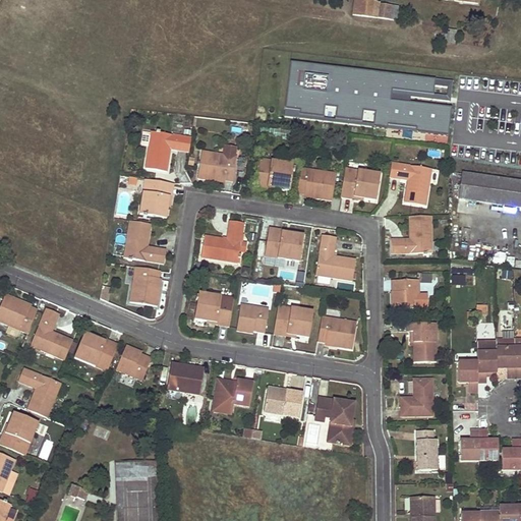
[(396,20),(398,6),(379,4),(369,1),(365,0),(353,0),(352,15),(396,20)]
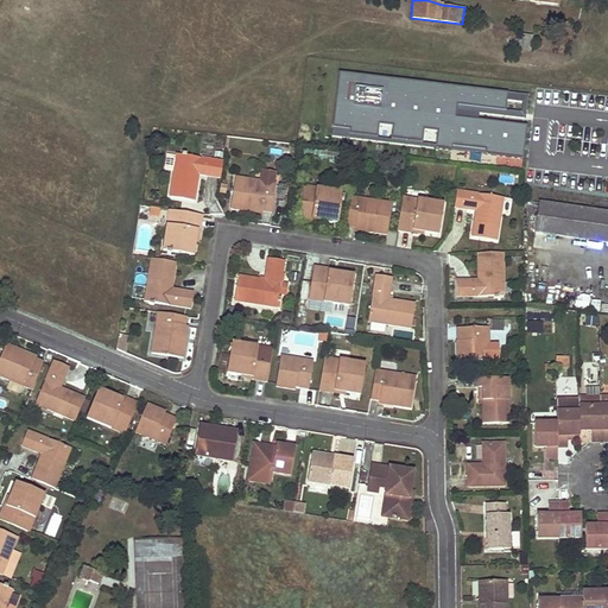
[(532,37),(520,35),(519,42),(520,42),(519,49),(531,50),(532,37)]
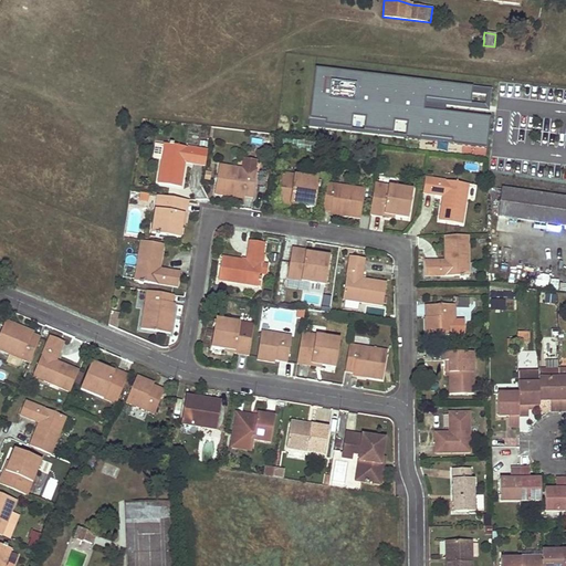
[(473,87),(317,69),(311,117),(328,119),(327,126),(352,127),(353,114),(366,115),(365,129),(394,133),(396,119),(408,122),(407,139),(420,140),(421,137),(452,142),(452,144),(488,148),(491,116),(427,111),(428,98),(472,104),(473,87)]
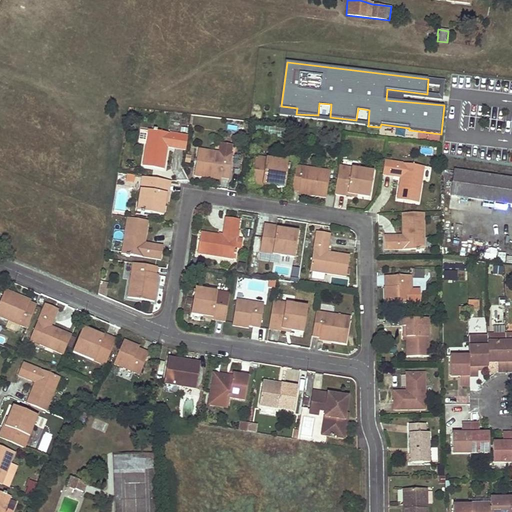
[(148,130),(143,166),(164,169),(167,147),(186,150),(188,136),(157,131),(157,130),(153,129),(153,131),(148,130)]
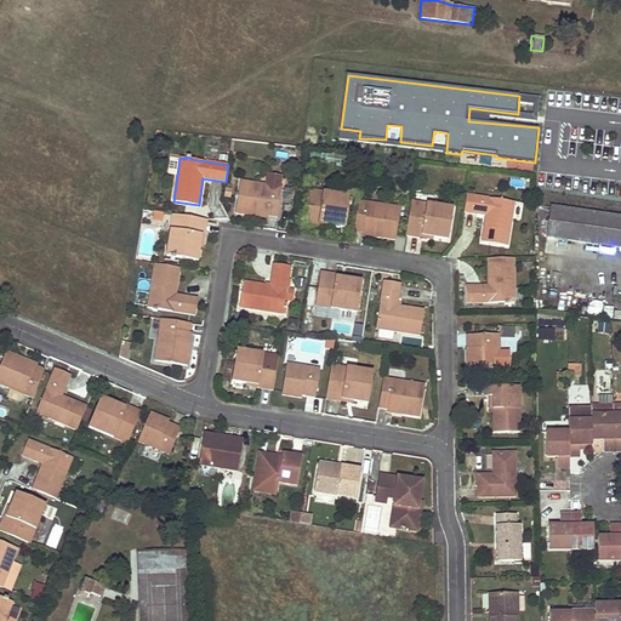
[(169,172),(177,175),(180,159),(171,158),(169,172)]
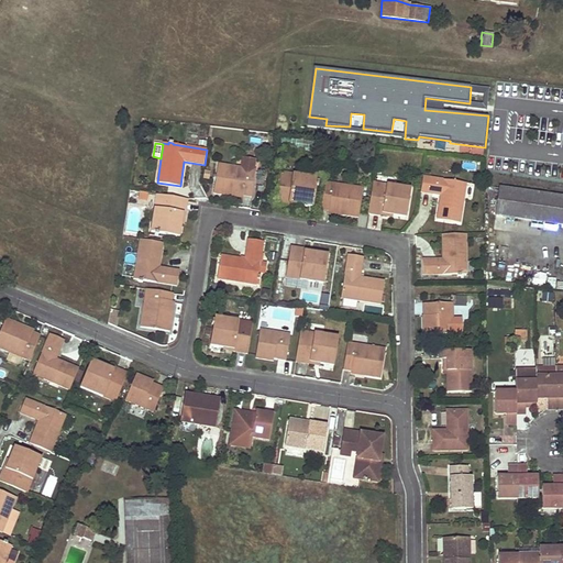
[(218,164),(213,194),(229,196),(230,194),(243,196),(252,197),(256,170),(218,164)]
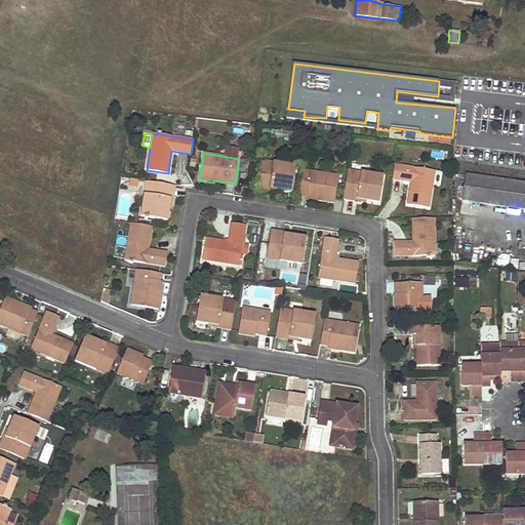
[(260,161),(256,190),(270,192),(270,190),(279,191),(291,193),(294,174),(296,174),(296,170),(295,170),(296,166),(260,161)]
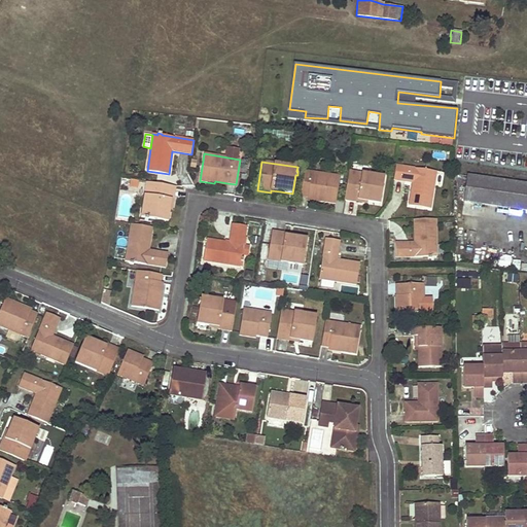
[(430,209),(436,172),(395,166),(393,180),(412,183),(409,206),(430,209)]
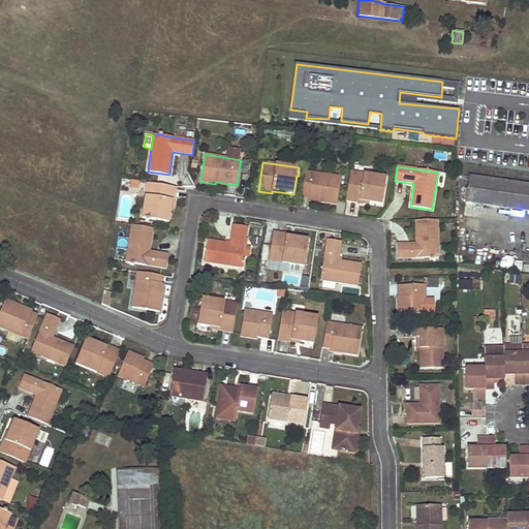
[(321,203),(336,205),(341,177),(305,172),(302,197),(309,198),(321,200),(321,203)]
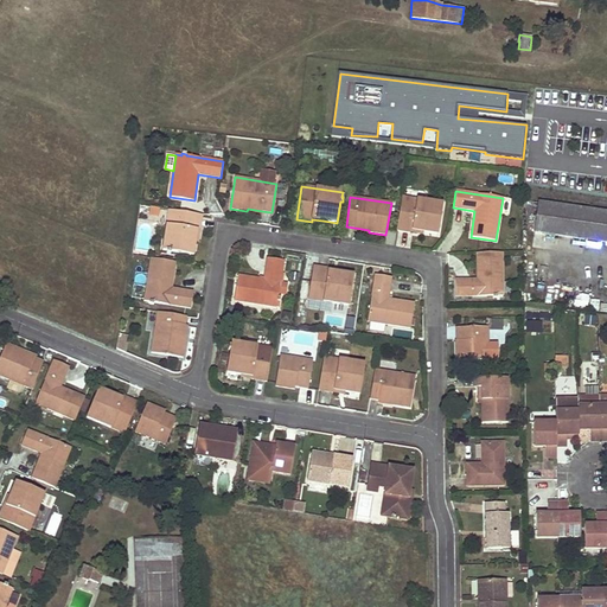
[(423,232),(438,235),(442,203),(402,197),(396,230),(411,232),(413,230),(423,232)]
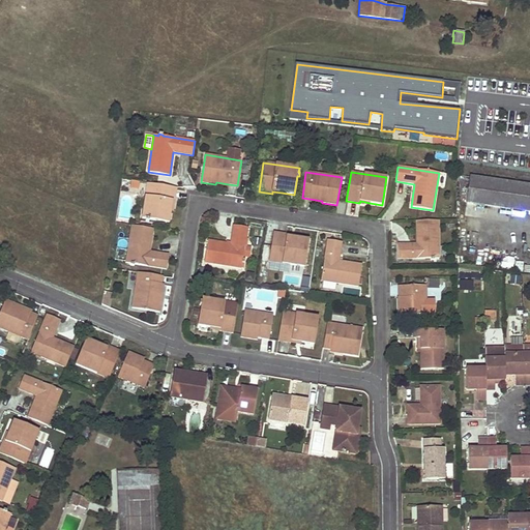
[(467,203),(529,211),(529,185),(470,177),(467,203)]
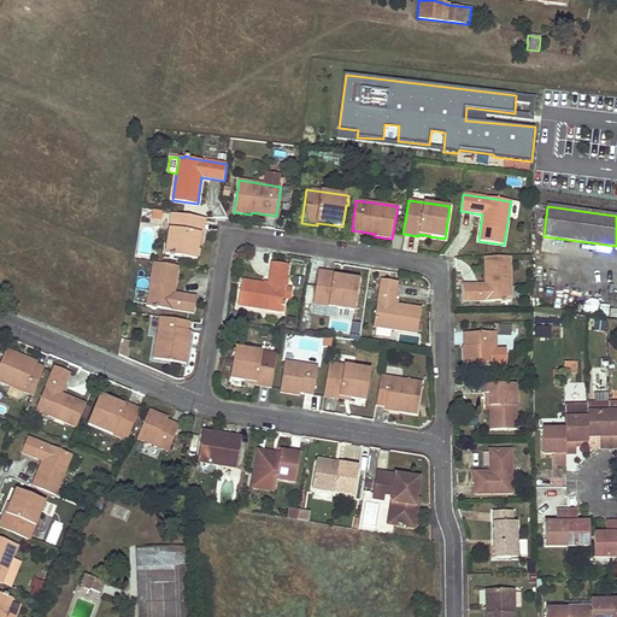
[(171,213),(165,256),(170,256),(169,258),(174,258),(174,257),(197,260),(199,246),(200,234),(203,235),(205,219),(171,213)]
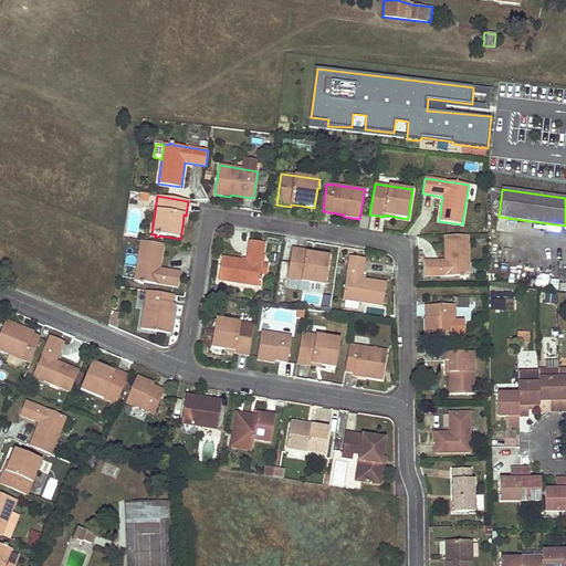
[(463,276),(470,276),(469,236),(444,237),(446,261),(425,261),(426,278),(460,276),(460,279),(463,278),(463,276)]
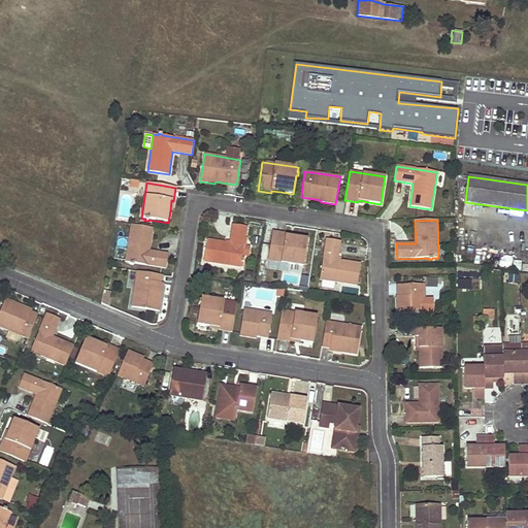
[(131,225),(125,262),(130,263),(130,264),(133,265),(133,263),(166,268),(168,254),(149,251),(153,228),(131,225)]
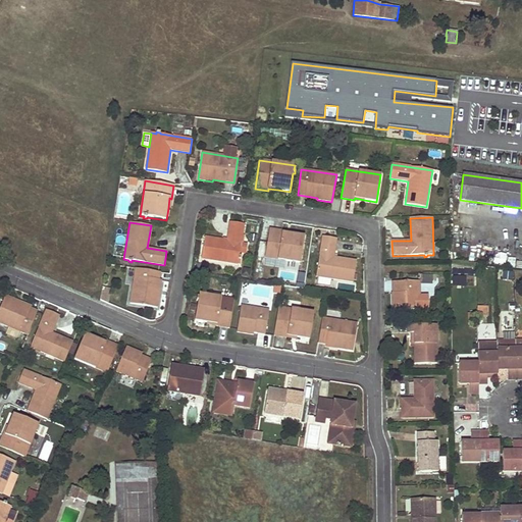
[(229,222),(226,241),(204,237),(201,259),(238,264),(239,259),(240,260),(241,256),(239,256),(244,224),(229,222)]
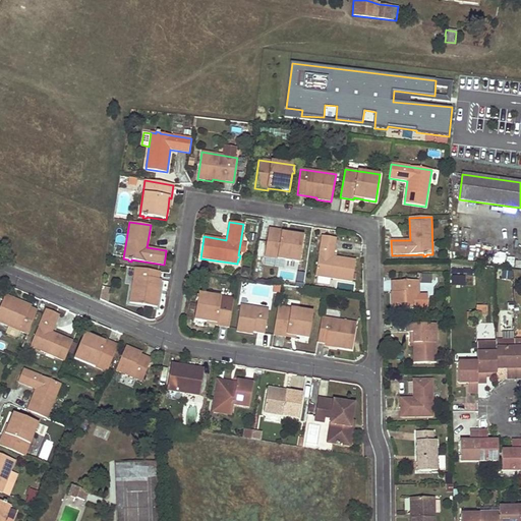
[(264,256),(299,263),(303,236),(291,234),(281,232),(282,230),(269,228),(264,256)]
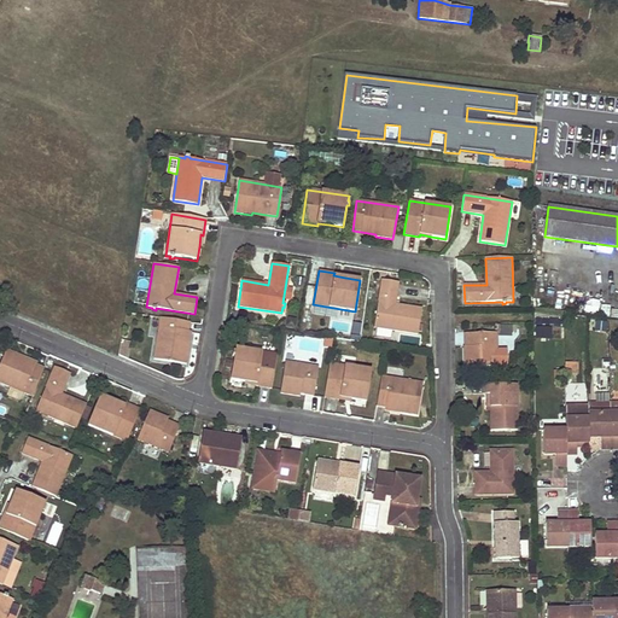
[(373,327),(418,334),(421,309),(395,304),(398,283),(382,280),(373,327)]
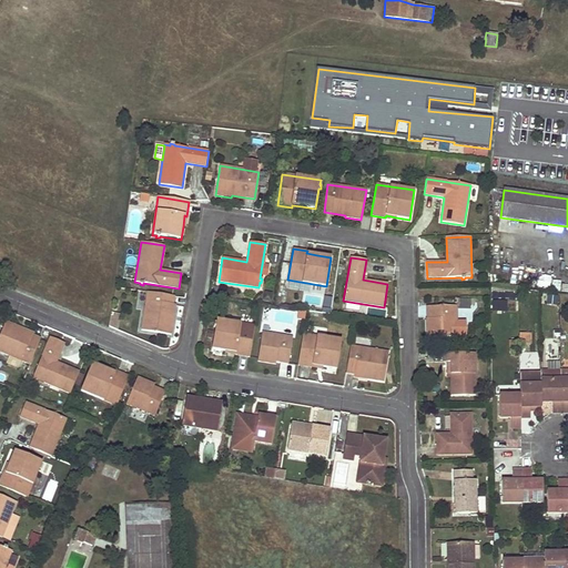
[(539,273),(535,286),(548,291),(553,276),(539,273)]
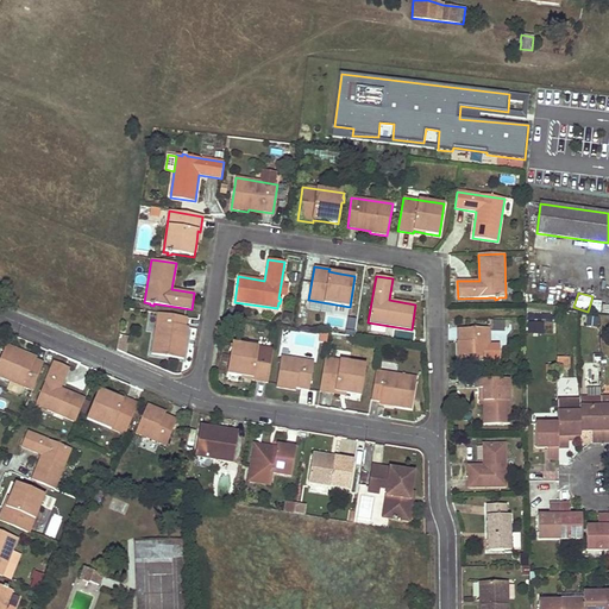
[(158,313),(151,355),(183,359),(186,343),(183,341),(186,327),(187,318),(158,313)]
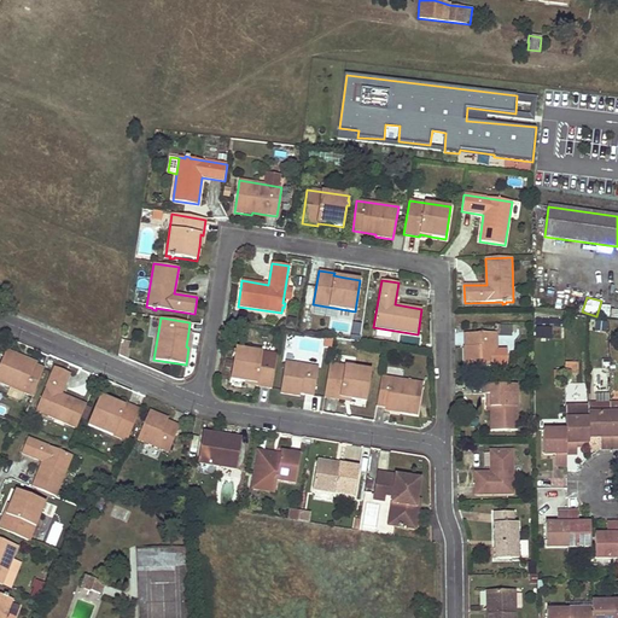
[(500,337),(514,336),(513,326),(499,327),(500,337)]
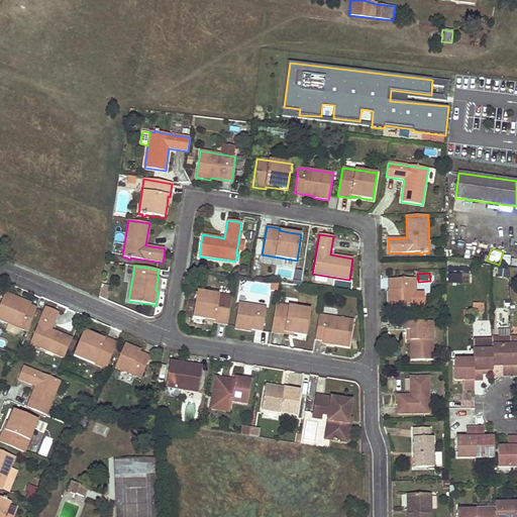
[(449,273),(448,283),(461,284),(461,274),(449,273)]
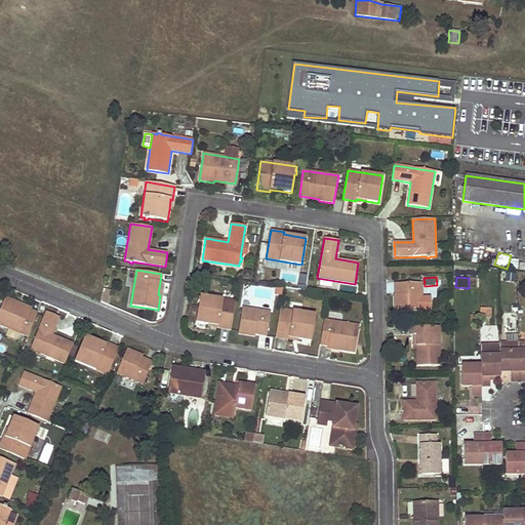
[(395,312),(421,312),(421,283),(397,283),(397,295),(395,295),(395,312)]
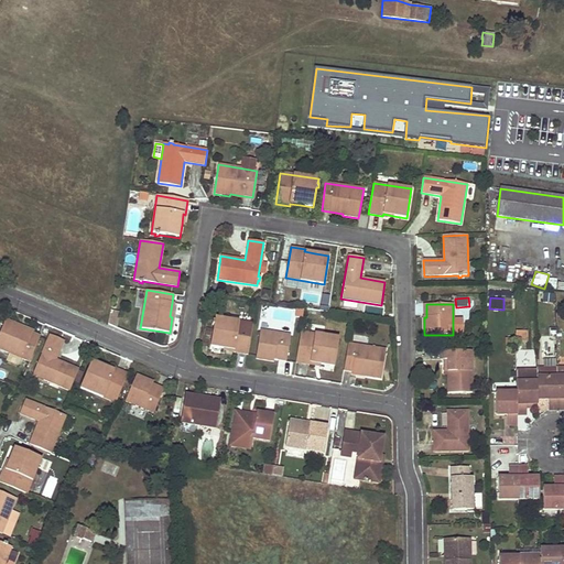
[(111,310),(109,324),(117,325),(119,312),(111,310)]
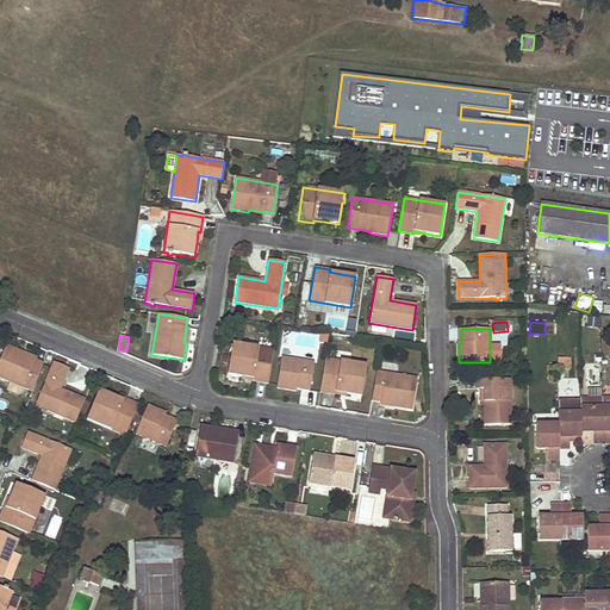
[(273,350),(232,343),(231,348),(230,348),(229,352),(231,352),(228,374),(242,377),(253,379),(253,381),(268,384),(273,350)]
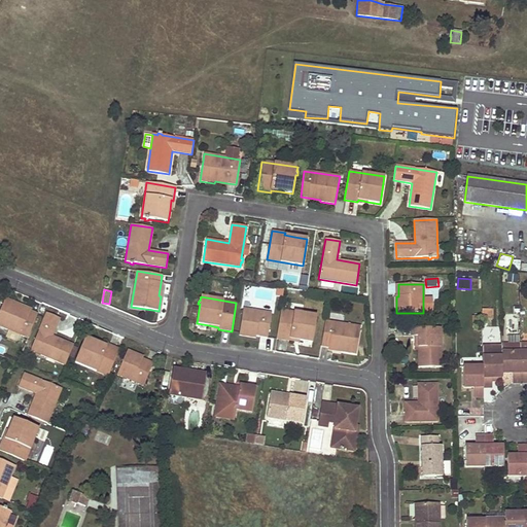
[(5,299),(0,311),(0,326),(28,339),(37,314),(30,312),(19,307),(19,305),(5,299)]
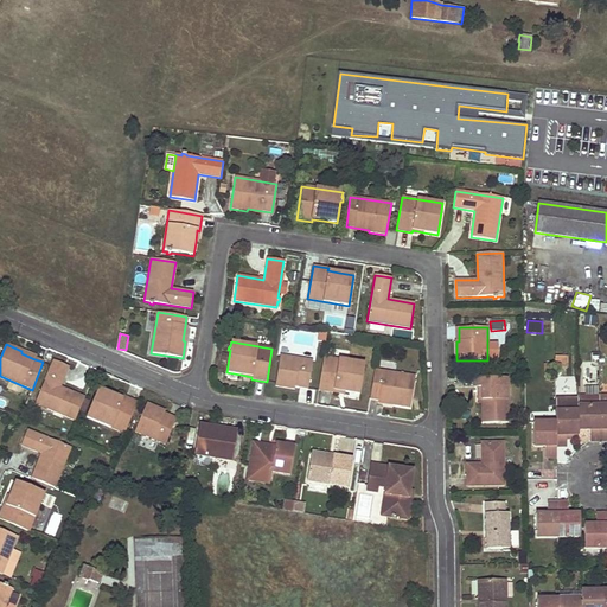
[(280,356),(275,387),(294,389),(295,387),(308,389),(313,360),(280,356)]
